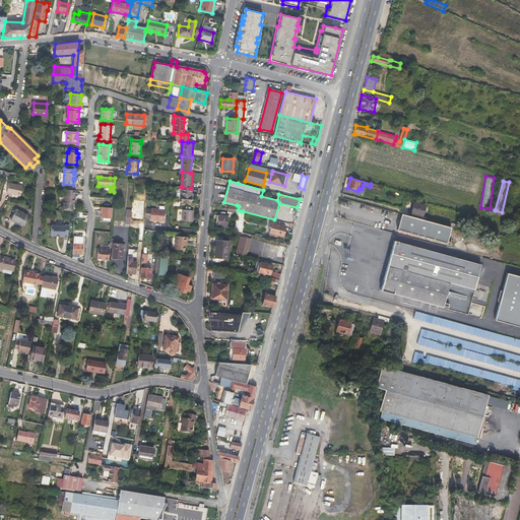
[(22,184),(8,182),(6,192),(20,194),(22,184)]
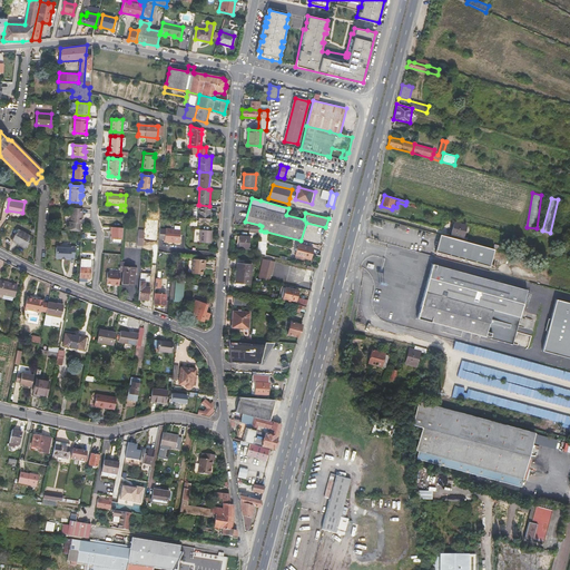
[(198,222),(209,222),(210,206),(209,206),(199,205),(198,222)]
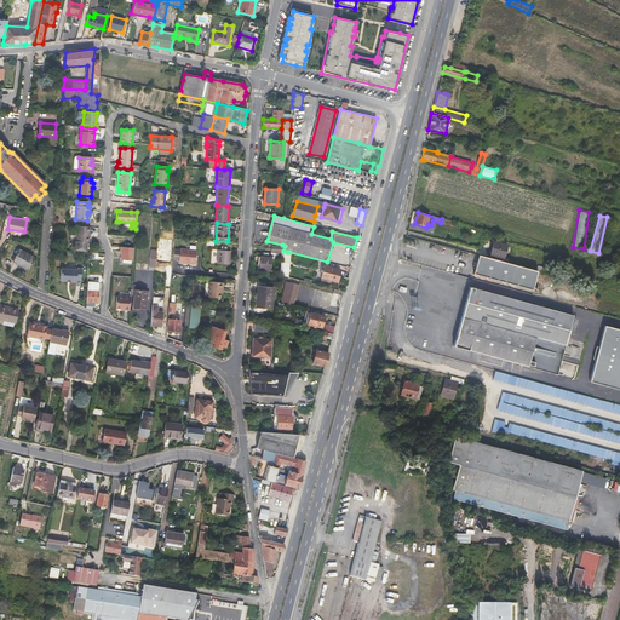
[(87,242),(89,242),(90,227),(79,227),(78,241),(74,241),(74,251),(86,252),(87,242)]
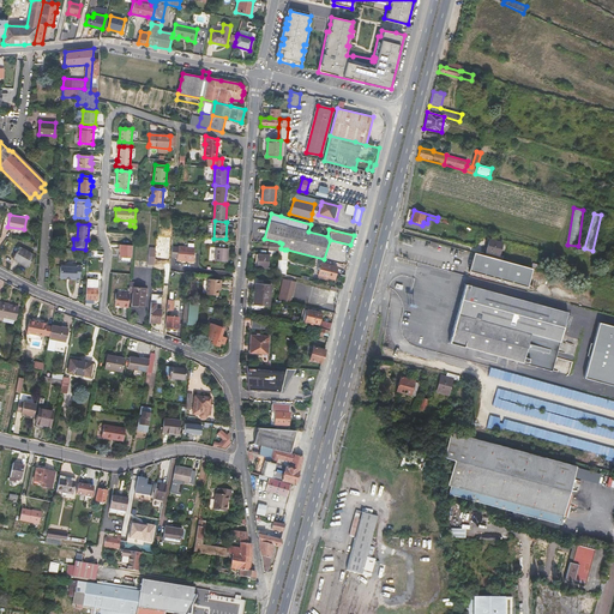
[(503,242),(489,240),(486,252),(499,256),(503,242)]
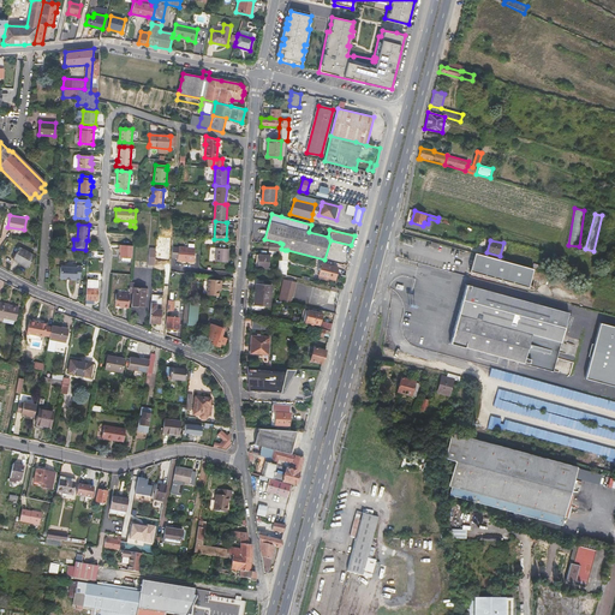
[(120,257),(127,258),(132,260),(132,246),(127,245),(120,245),(119,250),(120,250),(120,257)]
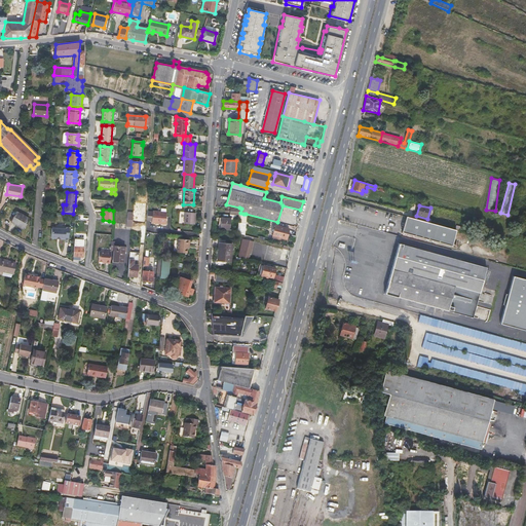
[(19,224),(17,225),(24,228),(29,219),(16,212),(12,220),(19,224)]
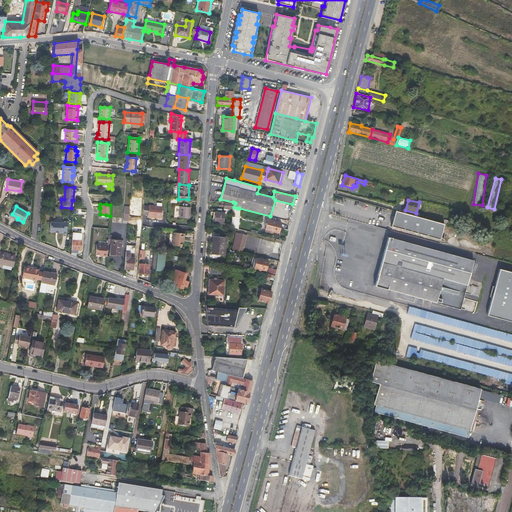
[(149,206),(148,207),(143,206),(142,214),(147,214),(147,216),(161,218),(162,207),(149,206)]
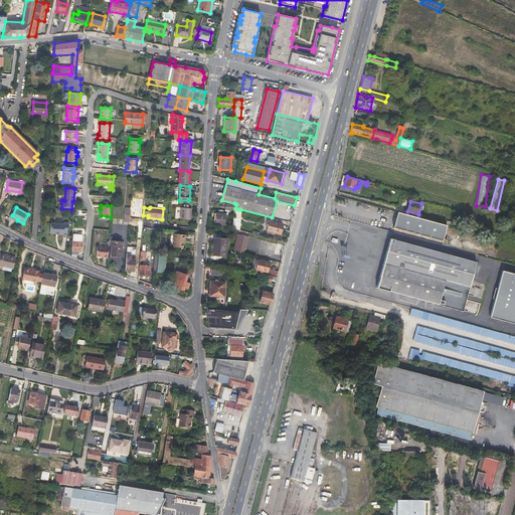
[(239,230),(240,218),(240,209),(238,209),(237,218),(232,217),(232,228),(239,230)]
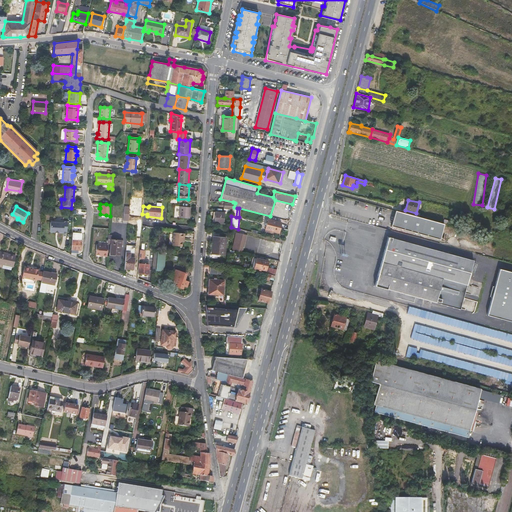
[(188,219),(189,210),(181,209),(181,218),(188,219)]
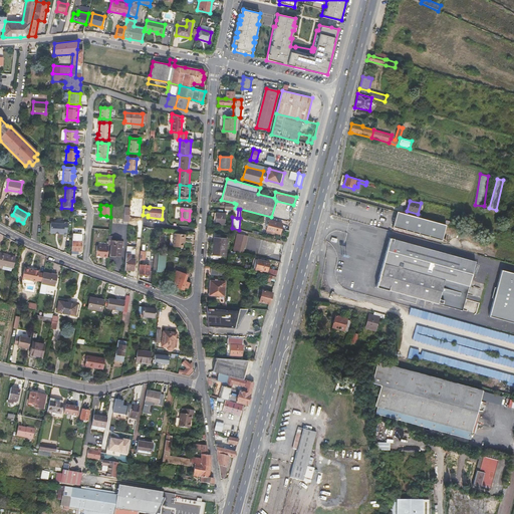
[(442,240),(447,225),(435,222),(397,211),(393,227),(442,240)]
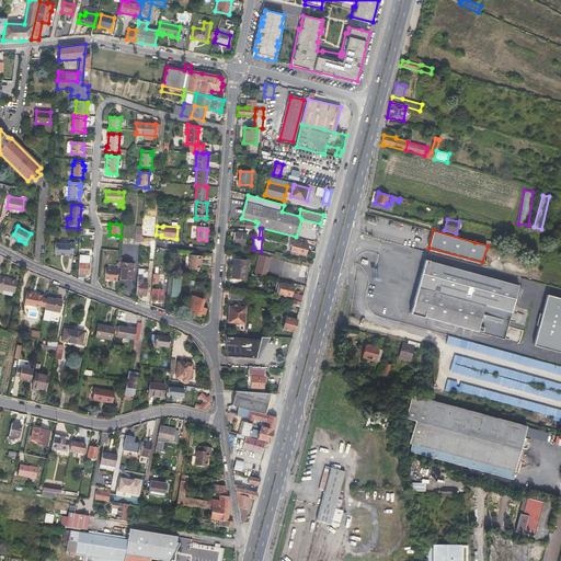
[(313,231),(312,233),(307,232),(306,237),(316,240),(318,232),(313,231)]
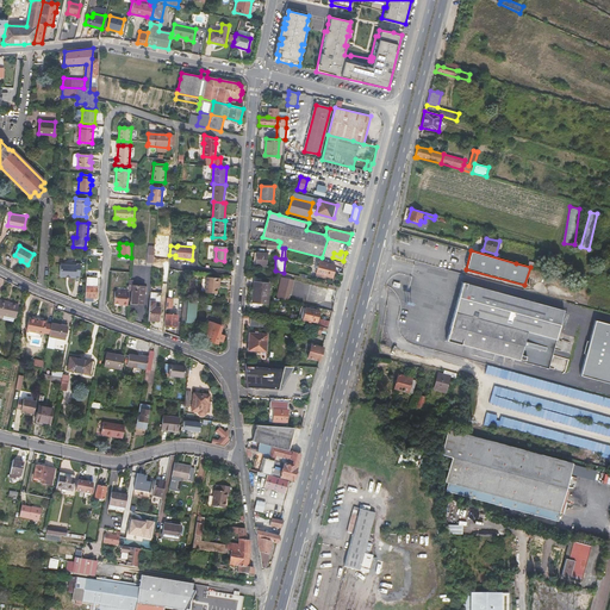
[(255,266),(266,267),(267,254),(256,253),(255,266)]
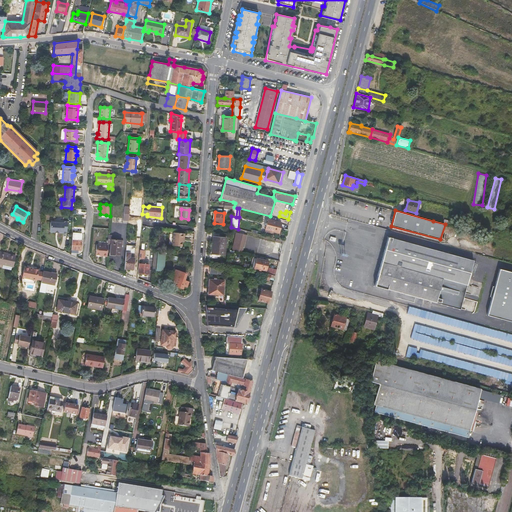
[(278,233),(281,223),(268,220),(265,229),(278,233)]
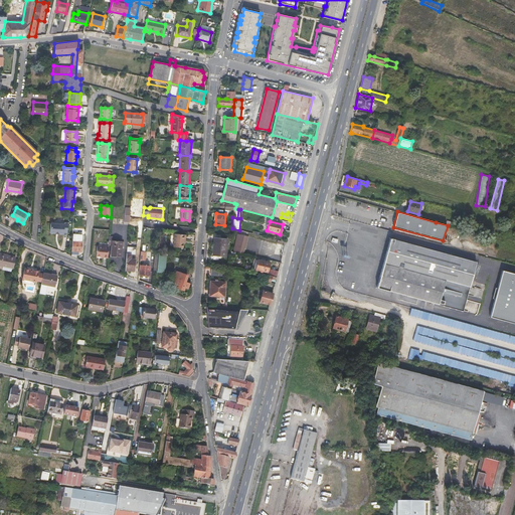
[(63,232),(67,232),(67,222),(64,222),(64,223),(50,223),(50,233),(63,233),(63,232)]
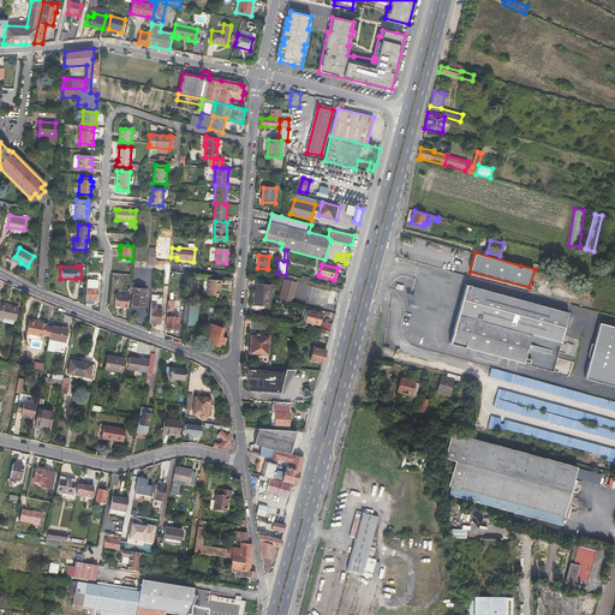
[(207,294),(218,296),(219,290),(219,287),(221,287),(221,281),(208,280),(207,294)]
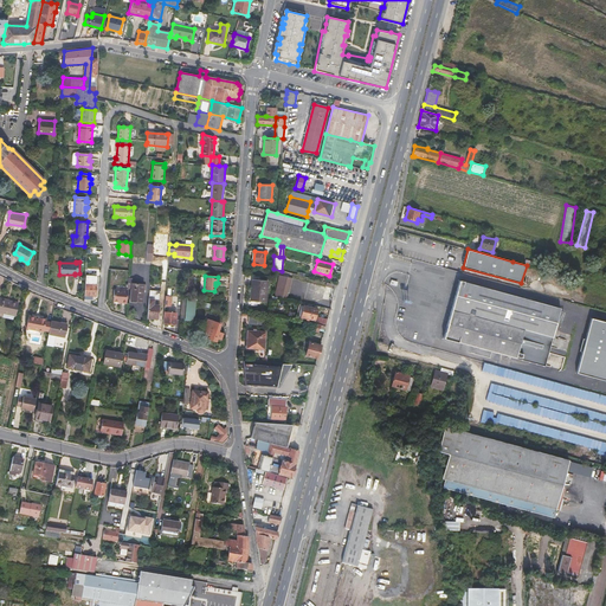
[(271,296),(287,300),(288,292),(287,292),(289,277),(279,276),(276,290),(271,289),(271,296)]
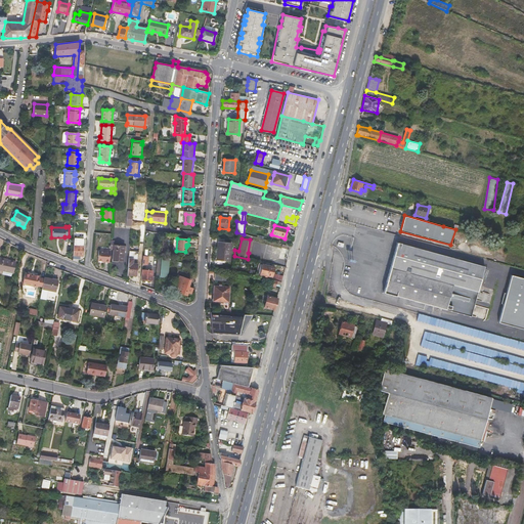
[(114,246),(115,241),(111,241),(111,250),(114,250),(113,259),(123,260),(124,253),(126,253),(126,247),(114,246)]
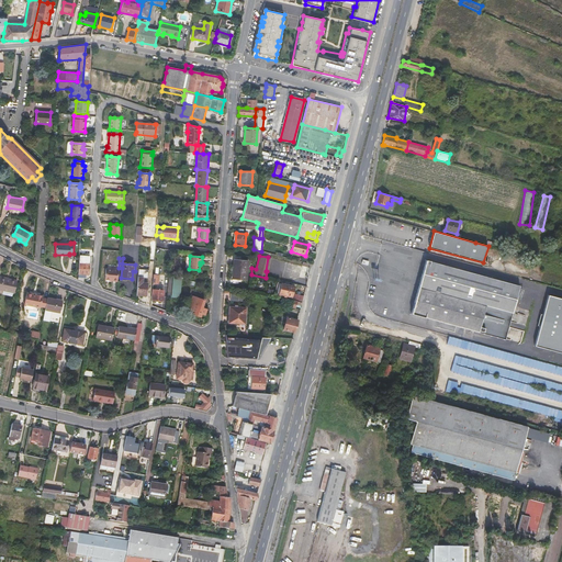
[(233,279),(246,280),(247,260),(234,259),(233,279)]
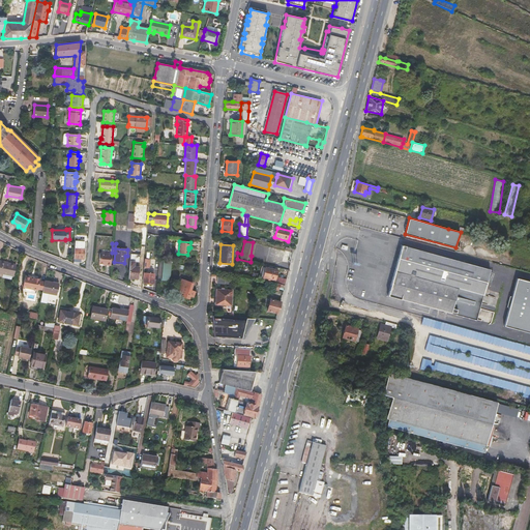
[(476,320),(490,269),(403,245),(388,296),(476,320)]
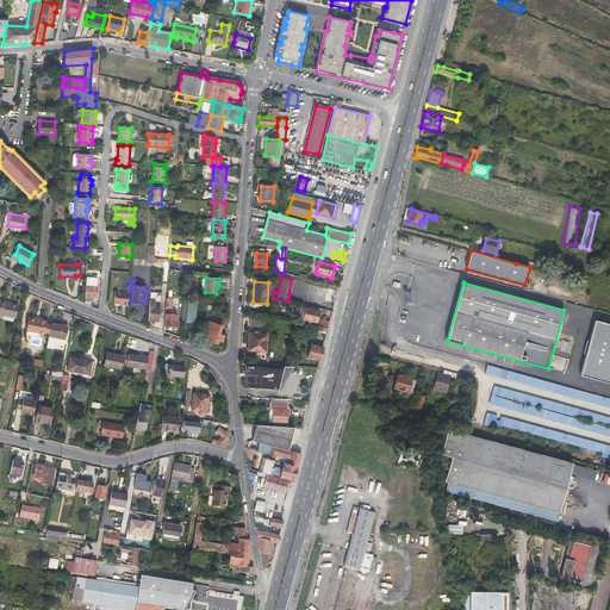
[(97,287),(86,286),(85,302),(92,302),(93,302),(93,298),(95,298),(97,287)]
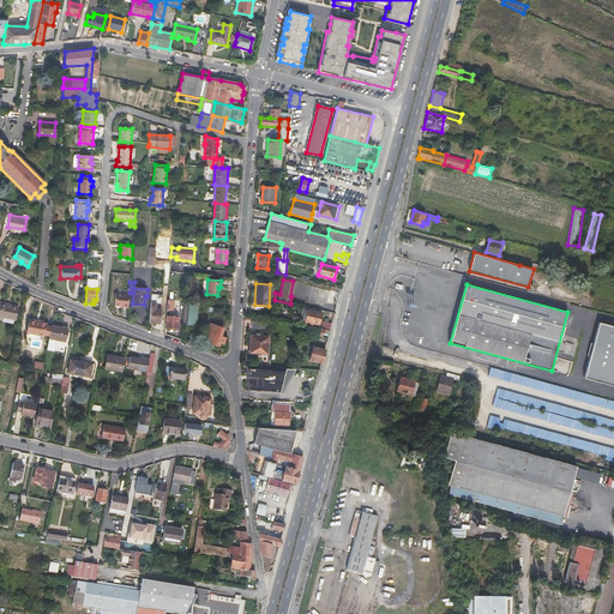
[(130,294),(124,293),(115,293),(115,305),(122,306),(124,306),(128,307),(130,294)]
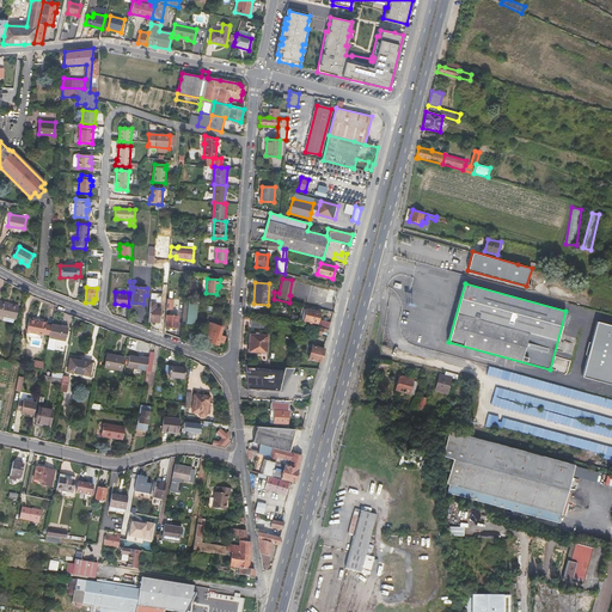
[(157,308),(158,295),(151,294),(148,322),(159,323),(160,308),(157,308)]
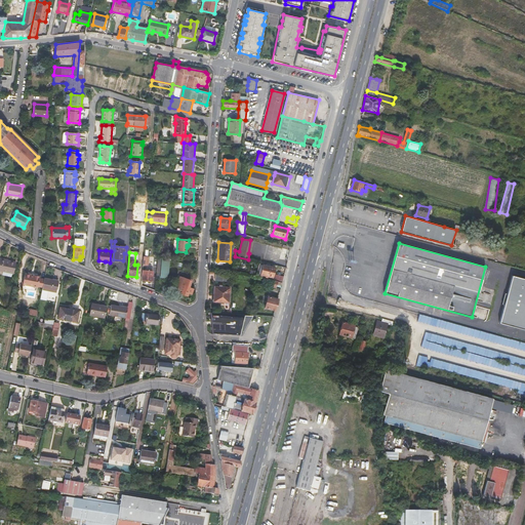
[(0,270),(13,273),(16,263),(4,260),(4,259),(0,257),(0,270)]
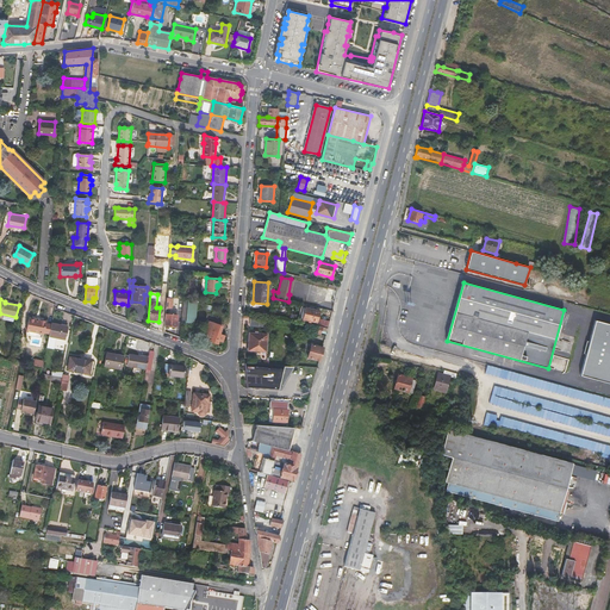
[(186,322),(194,323),(197,300),(188,299),(186,322)]
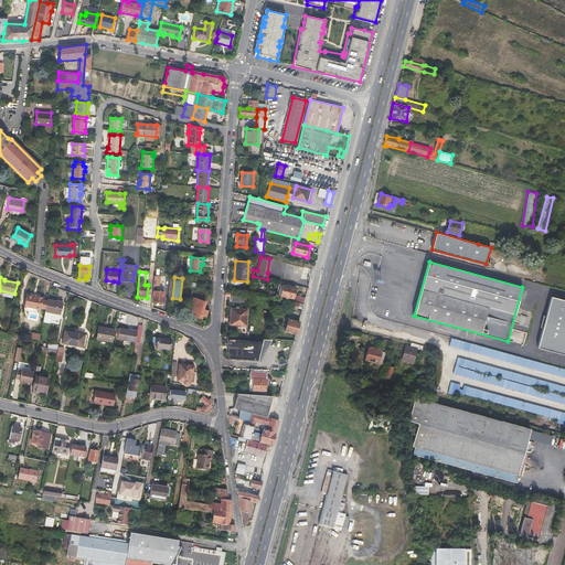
[(296,288),(283,285),(280,296),(294,299),(296,288)]
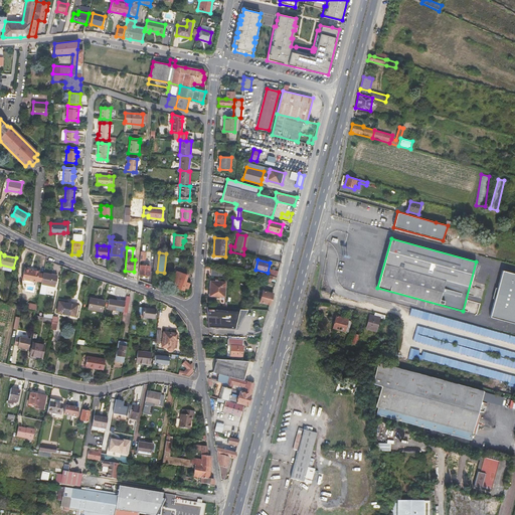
[(149,266),(140,265),(139,276),(148,277),(149,266)]
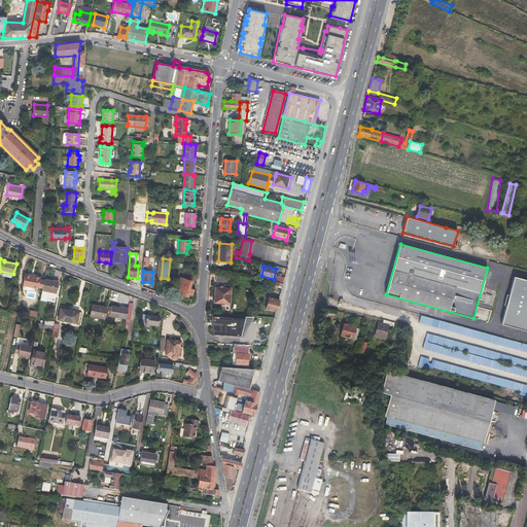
[(36,289),(36,288),(42,289),(44,281),(38,280),(39,278),(25,276),(23,286),(36,289)]
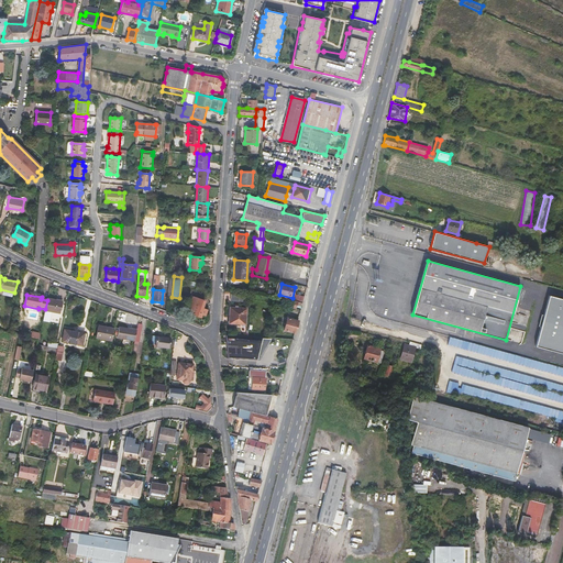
[(562,299),(549,296),(537,344),(562,352),(562,299)]
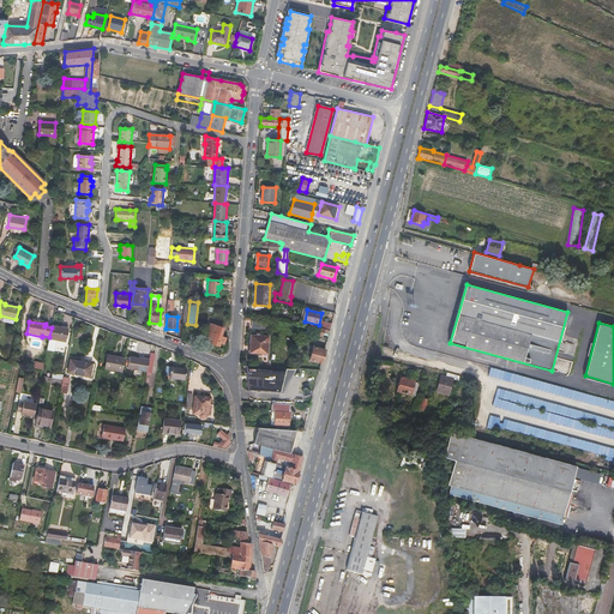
[(221,336),(223,329),(211,324),(205,337),(208,338),(206,341),(218,345),(220,342),(223,344),(226,338),(221,336)]
